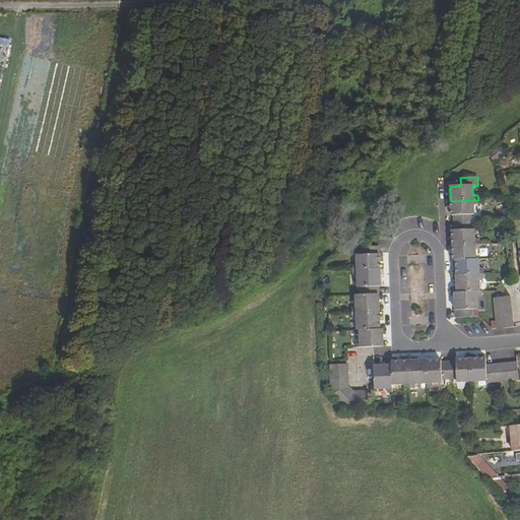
[(454,216),(455,223),(471,222),(470,215),(473,215),(473,205),(478,205),(478,200),(451,201),(451,216),(454,216)]
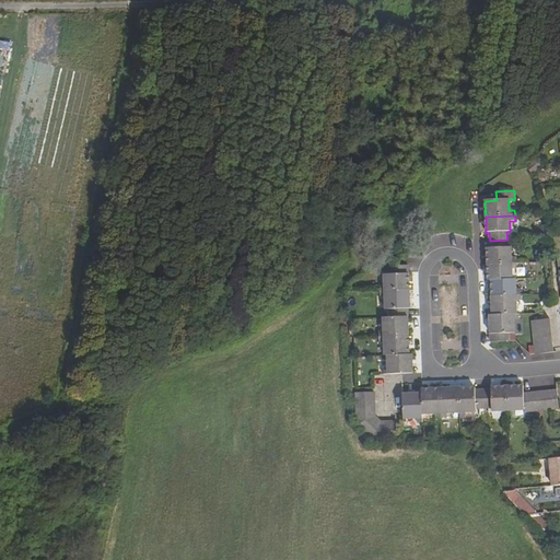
[(487,248),(487,265),(516,264),(516,259),(511,259),(511,248),(508,248),(508,240),(490,241),(490,248),(487,248)]
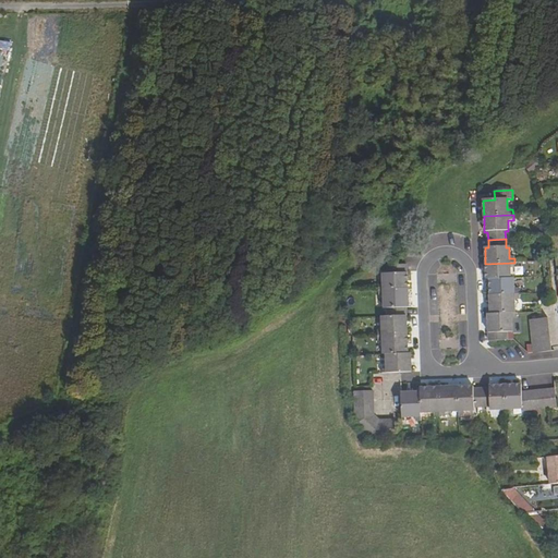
[(485,264),(486,280),(489,280),(510,280),(510,268),(514,268),(514,263),(485,264)]
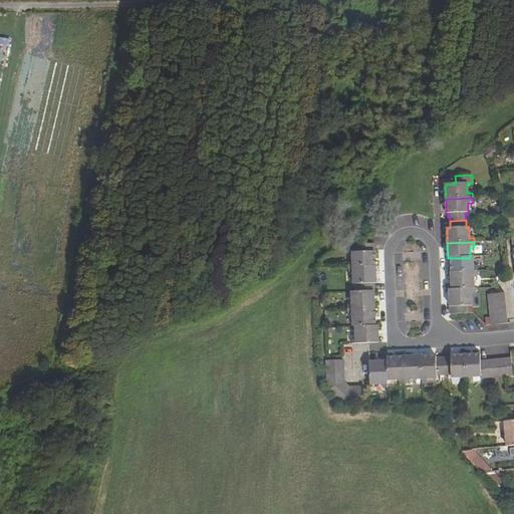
[(349,262),(349,267),(375,266),(374,244),(364,244),(358,244),(358,252),(353,252),(354,262),(349,262)]
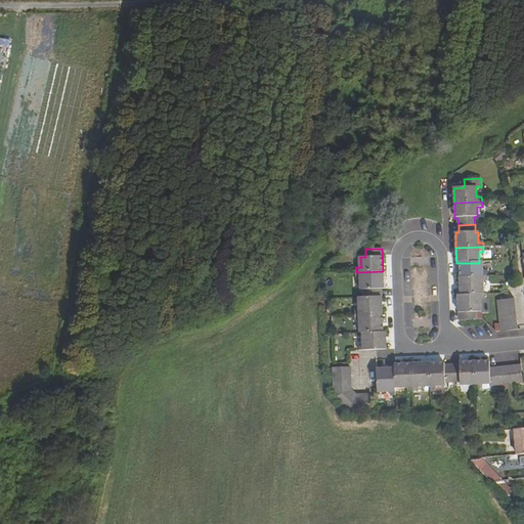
[(460,263),(461,278),(487,276),(487,272),(479,272),(479,263),(460,263)]
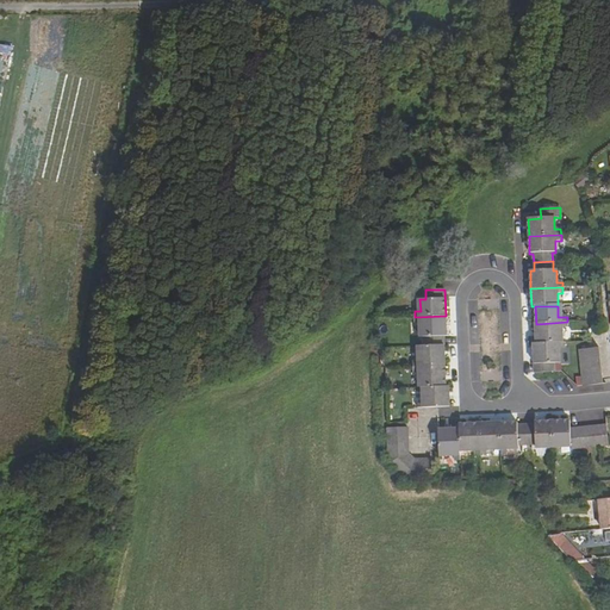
[(425,337),(425,346),(441,346),(444,346),(443,337),(443,327),(447,327),(446,316),(415,317),(415,324),(421,324),(422,338),(425,337)]
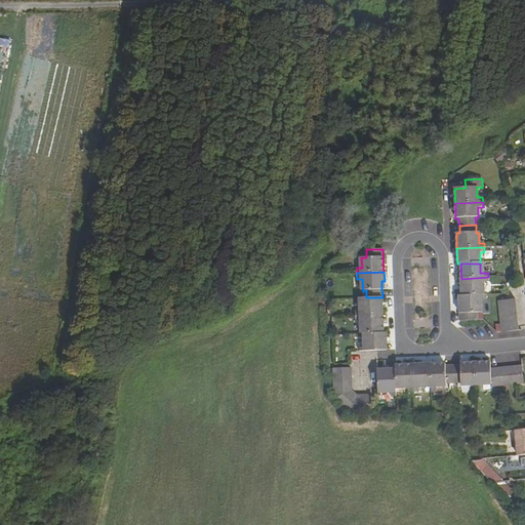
[(461,279),(461,296),(484,295),(484,282),(488,282),(488,277),(461,279)]
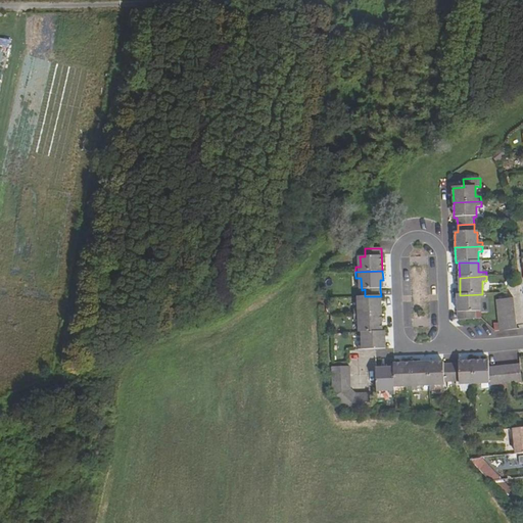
[(458,313),(458,321),(475,320),(474,312),(480,312),(480,299),(484,299),(484,294),(482,294),(460,295),(457,295),(458,303),(460,303),(460,312),(458,313)]
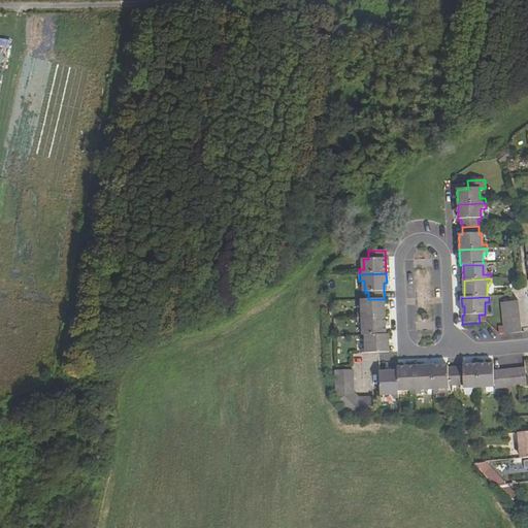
[(358,314),(358,318),(385,317),(385,308),(382,308),(382,299),(368,299),(362,300),(362,314),(358,314)]
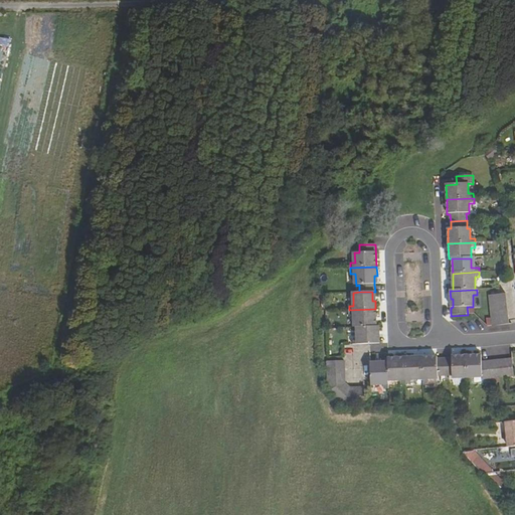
[(489,296),(490,304),(507,302),(505,294),(496,295),(489,296)]
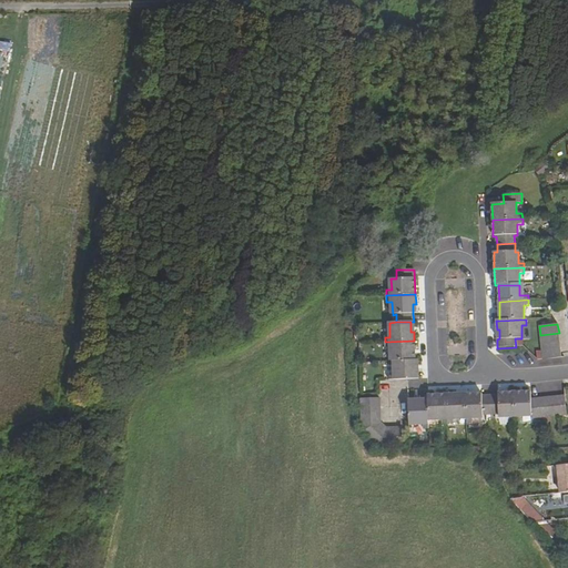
[(540,335),(541,343),(560,341),(559,333),(540,335)]
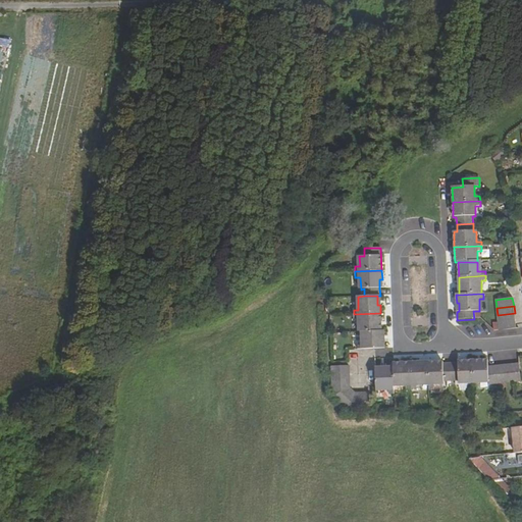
[(359,319),(359,331),(361,331),(378,331),(378,322),(381,322),(380,313),(354,314),(354,320),(359,319)]
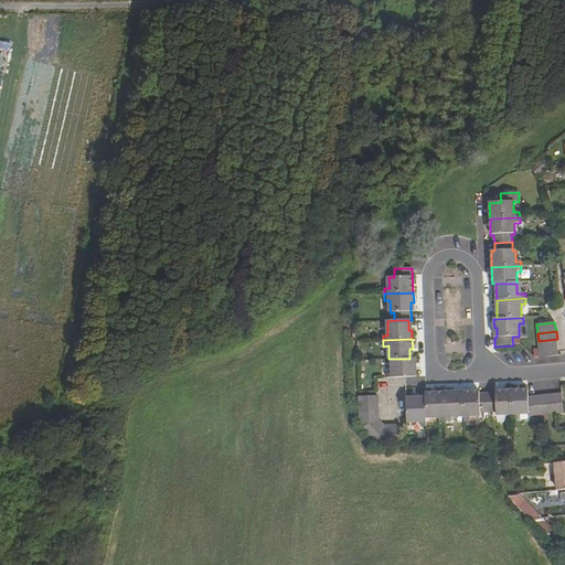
[(539,341),(540,350),(557,348),(557,339),(539,341)]
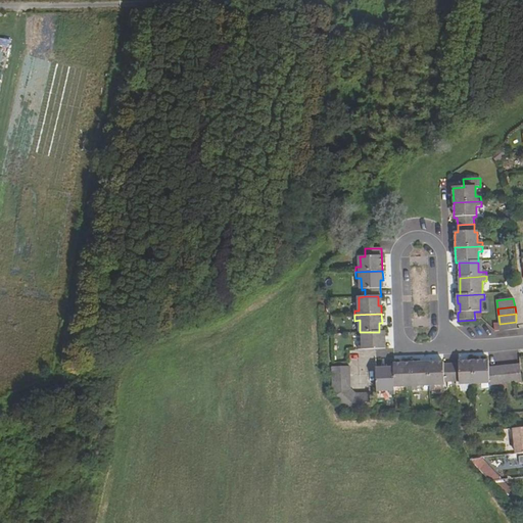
[(500,324),(501,331),(517,329),(516,322),(500,324)]
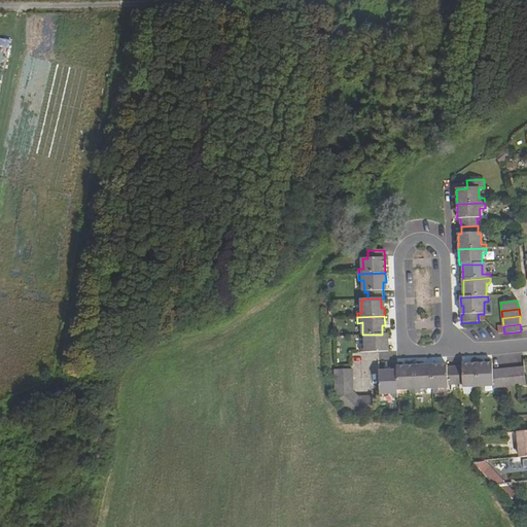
[(360,348),(361,353),(378,352),(388,352),(388,343),(385,344),(385,335),(382,335),(364,335),(365,348),(360,348)]
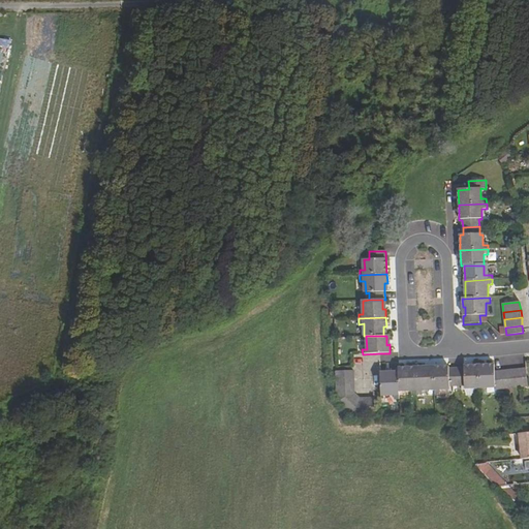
[(479,366),(480,394),(486,394),(485,389),(495,389),(496,391),(504,390),(502,372),(495,373),(494,365),(479,366)]
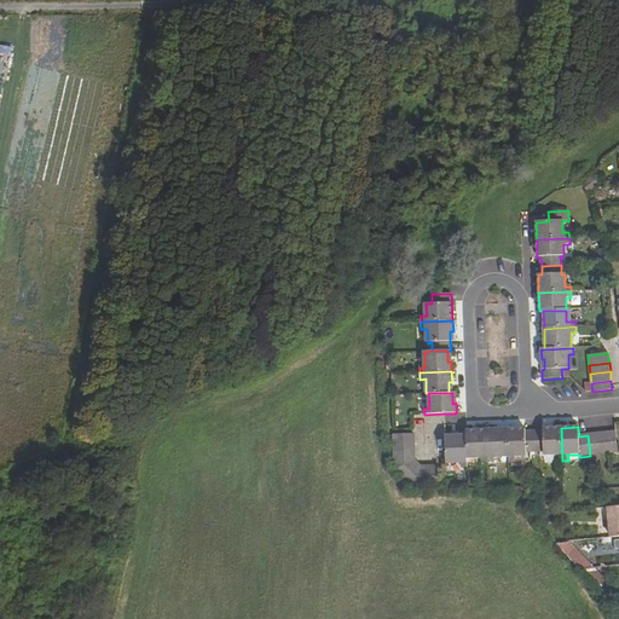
[(534,432),(534,452),(544,452),(544,456),(556,456),(556,461),(562,461),(561,428),(542,428),(543,432),(534,432)]
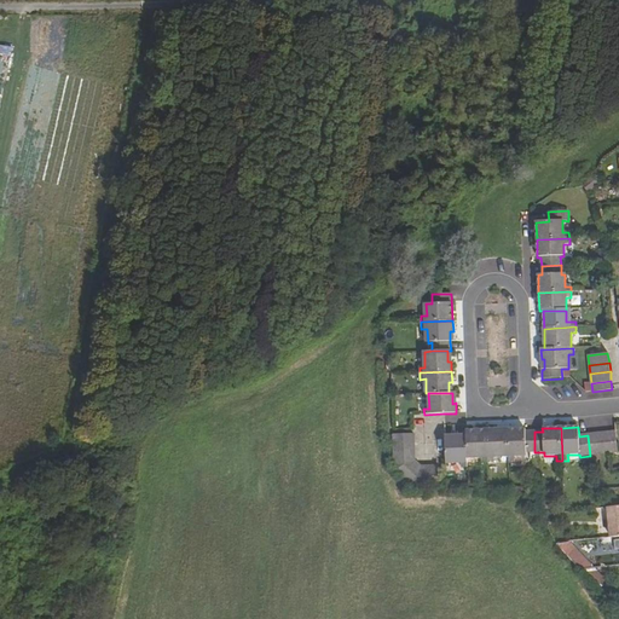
[(508,457),(508,462),(514,462),(514,456),(526,456),(526,452),(534,452),(534,432),(525,433),(525,429),(508,429),(508,433),(508,457)]
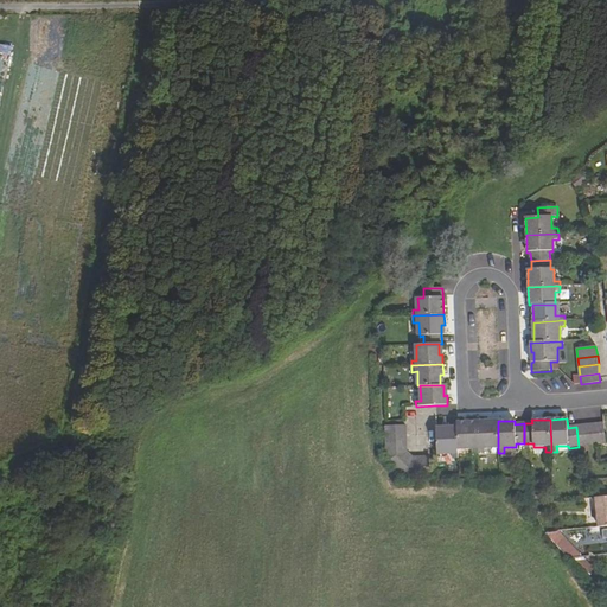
[(473,448),(473,454),(478,454),(477,425),(468,426),(467,422),(457,423),(457,428),(458,449),(473,448)]
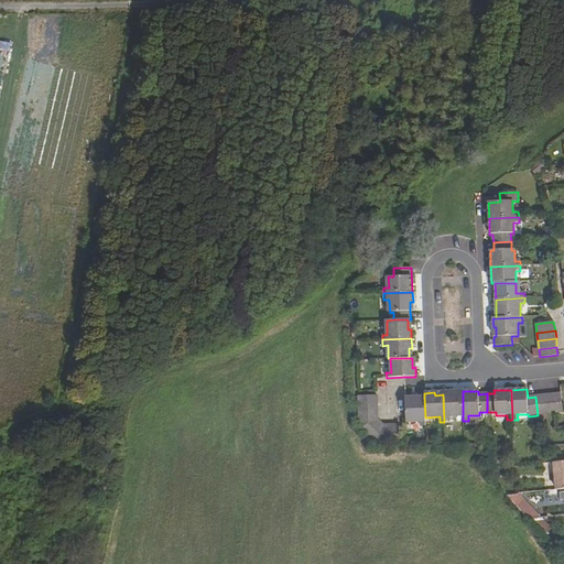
[(443,394),(444,422),(449,422),(449,416),(463,416),(463,394),(453,394),(453,392),(443,392),(443,394)]
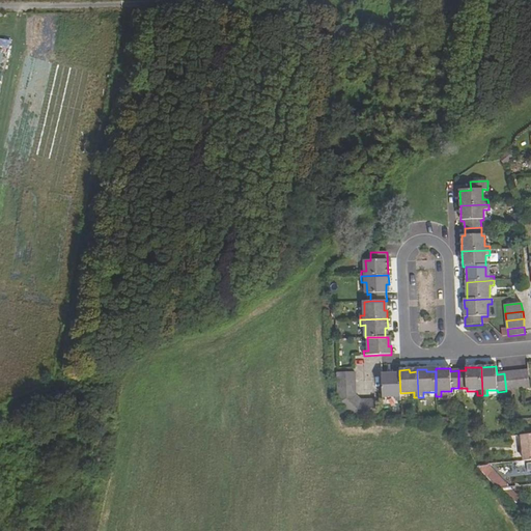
[(520,371),(522,389),(530,388),(530,387),(528,370),(520,371)]
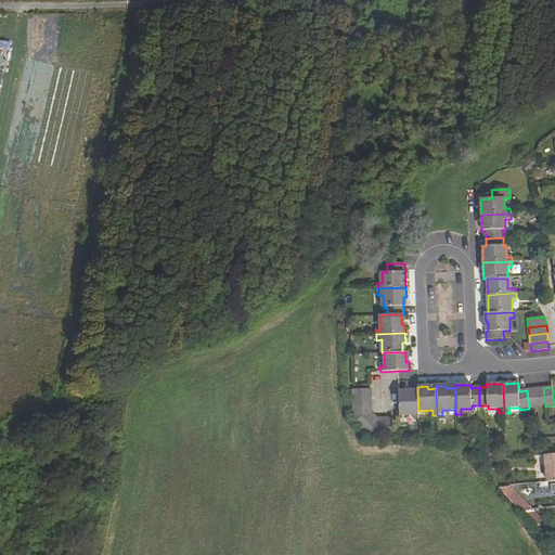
[(536,389),(538,408),(545,407),(543,388),(536,389)]
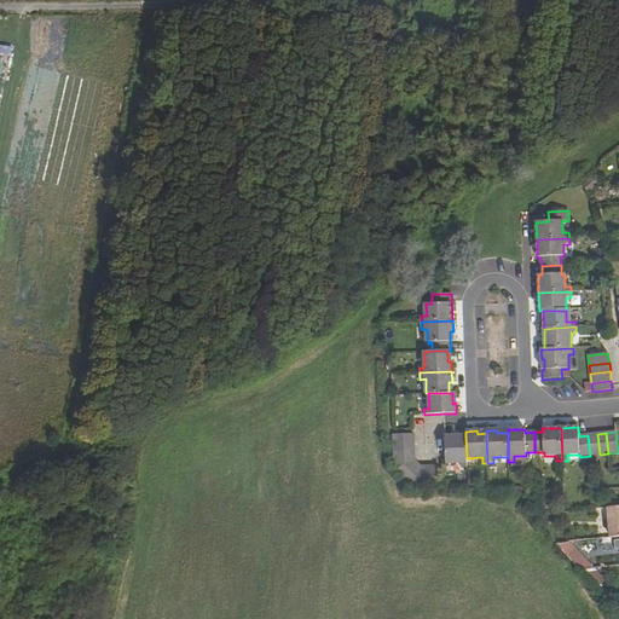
[(588,435),(590,456),(600,455),(597,434),(588,435)]
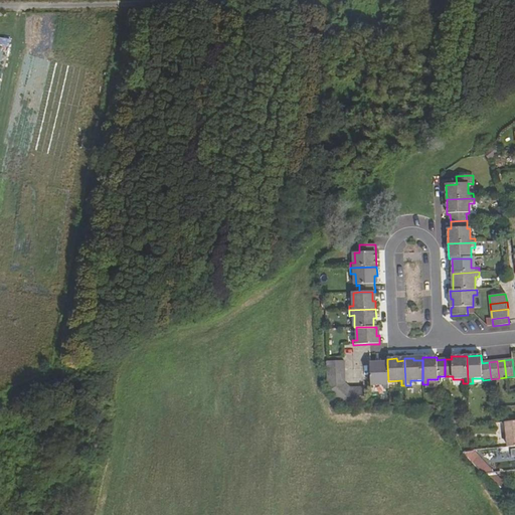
[(384,385),(385,390),(389,389),(388,381),(387,363),(379,363),(379,365),(370,366),(371,381),(371,386),(384,385)]
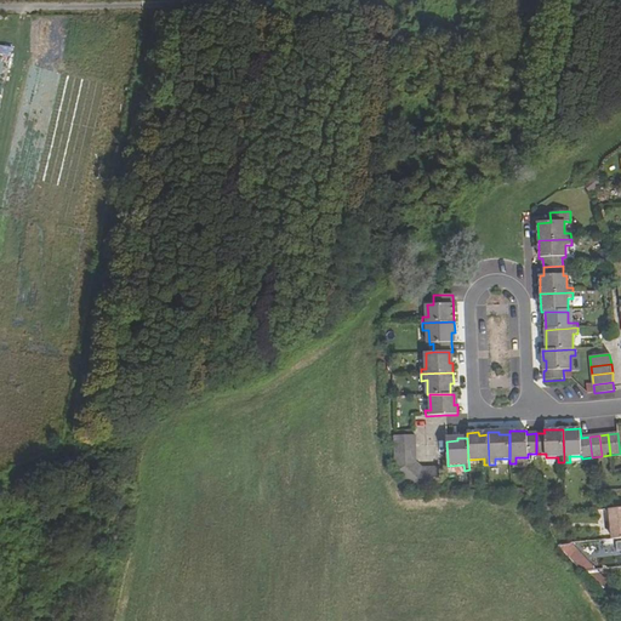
[(396,445),(396,455),(415,454),(415,445),(396,445)]
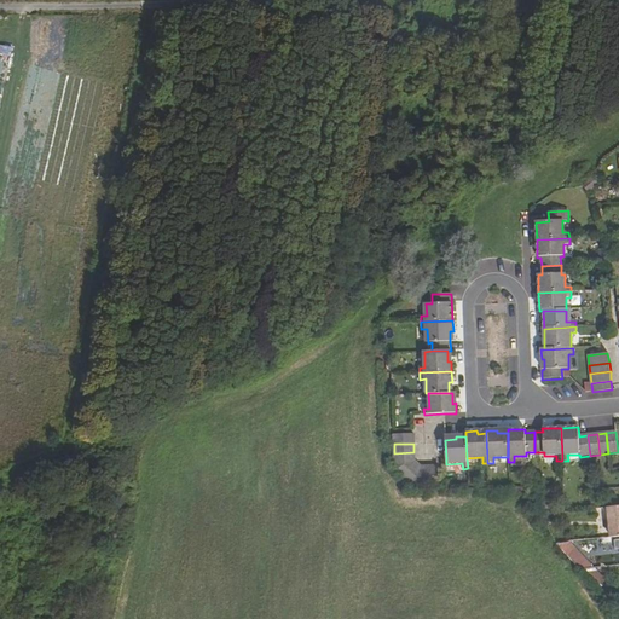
[(394,453),(395,470),(415,462),(414,452),(394,453)]
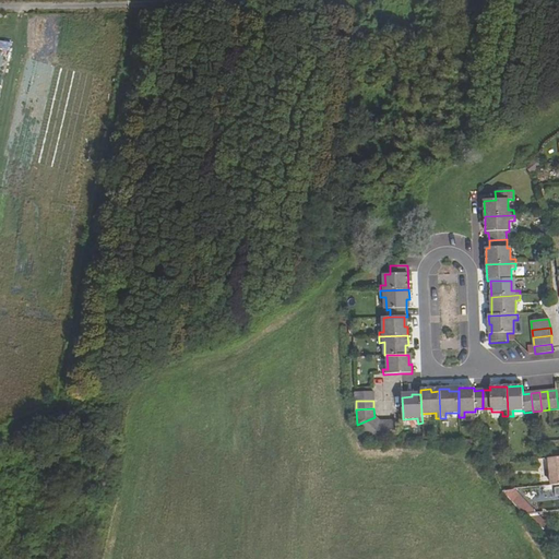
[(357,425),(373,440),(380,421),(375,417),(357,425)]
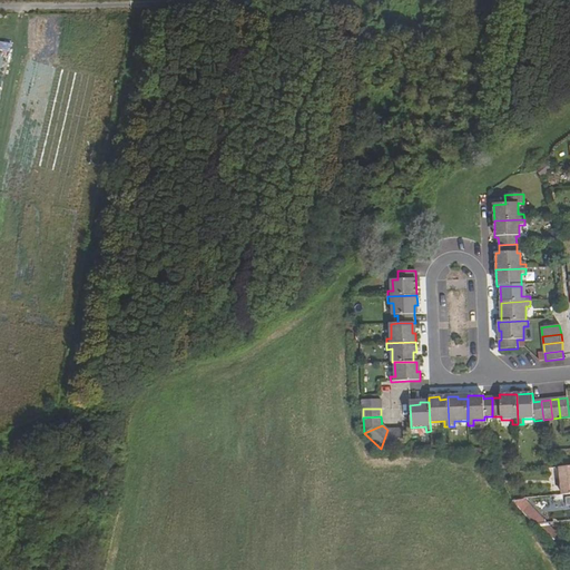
[(387,430),(381,449),(396,449),(396,430),(387,430)]
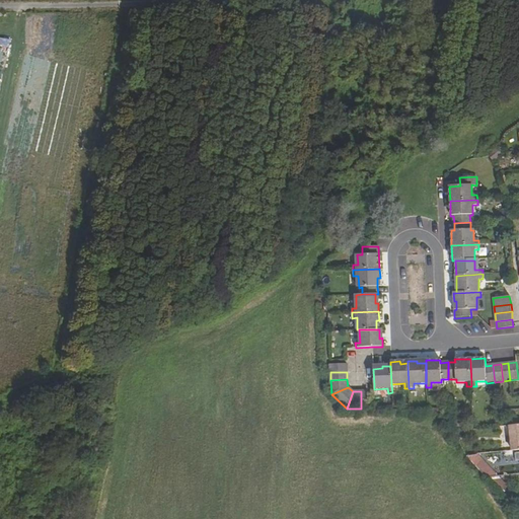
[(361,391),(361,409),(369,408),(369,391),(361,391)]
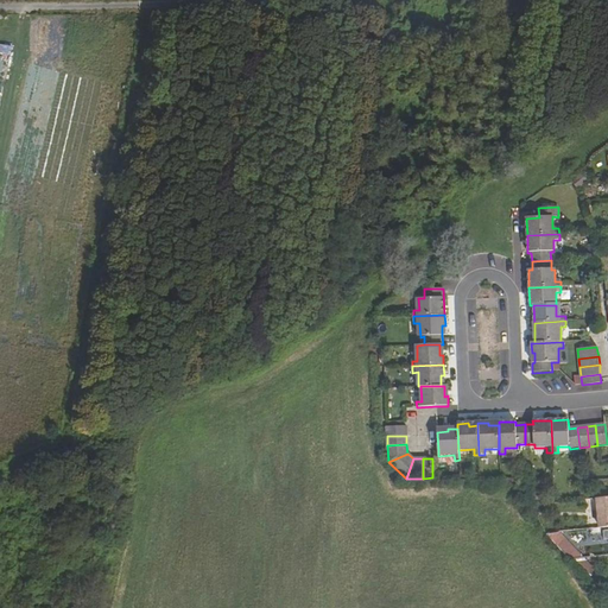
[(607,498),(597,499),(601,529),(607,527),(607,498)]
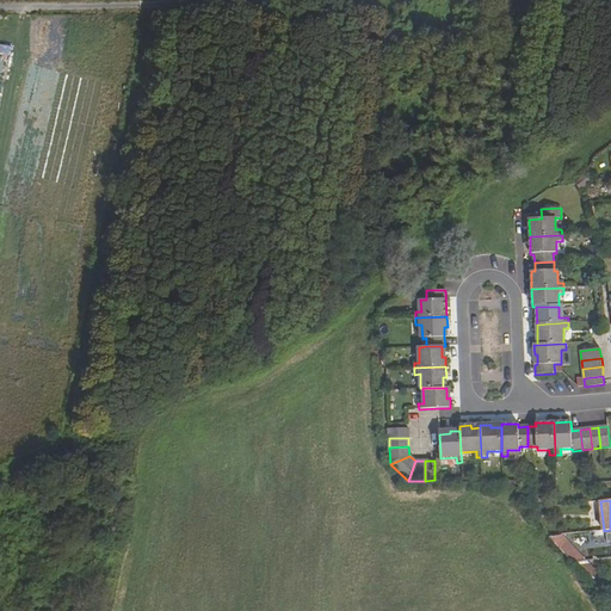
[(573,562),(582,556),(566,532),(556,539),(573,562)]
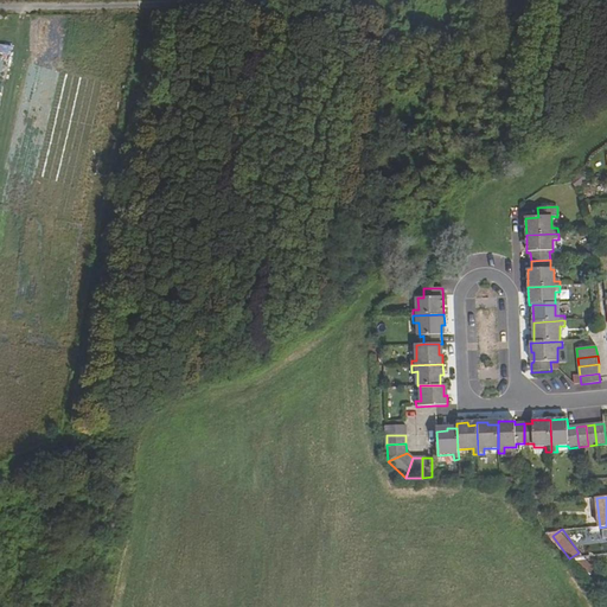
All buildings are outlined.
